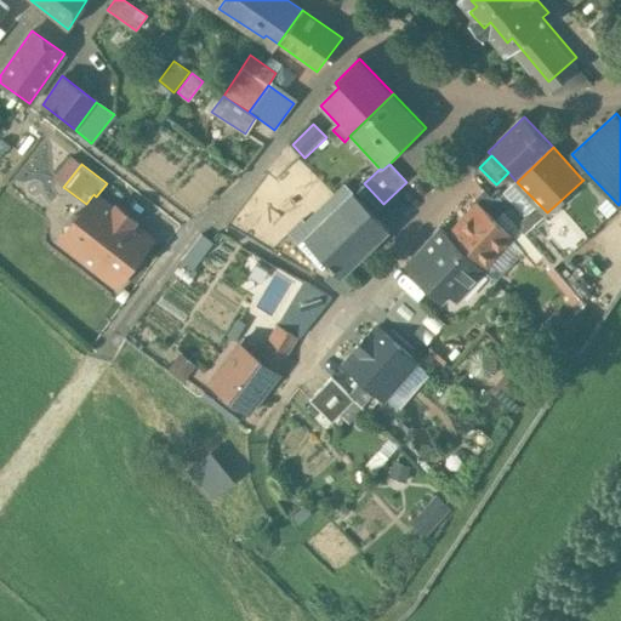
[(619,205),(588,174),(582,180),(584,180),(558,203),(586,234),(587,234),(619,205)]
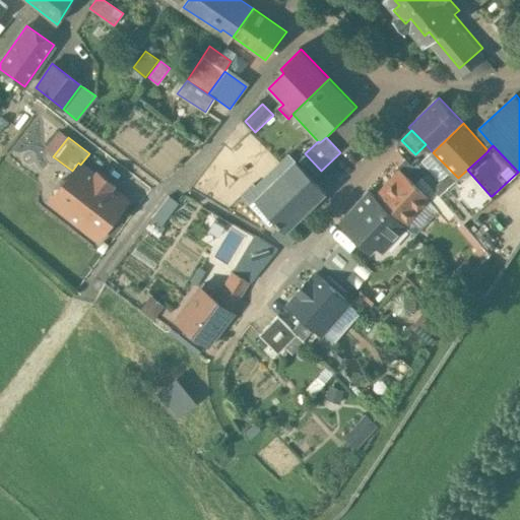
[(256,187),(253,184),(242,195),(251,205),(257,199),(256,198),(295,160),(288,155),(281,163),(256,187)]
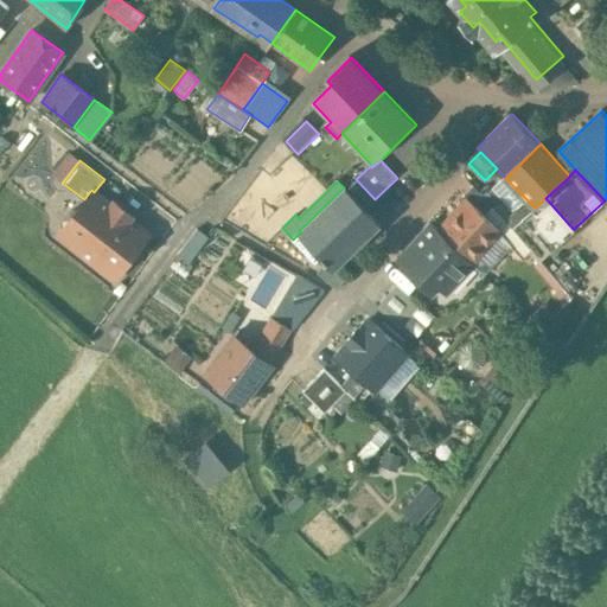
[(492,206),(472,185),(462,196),(465,198),(466,197),(484,215),(492,206)]
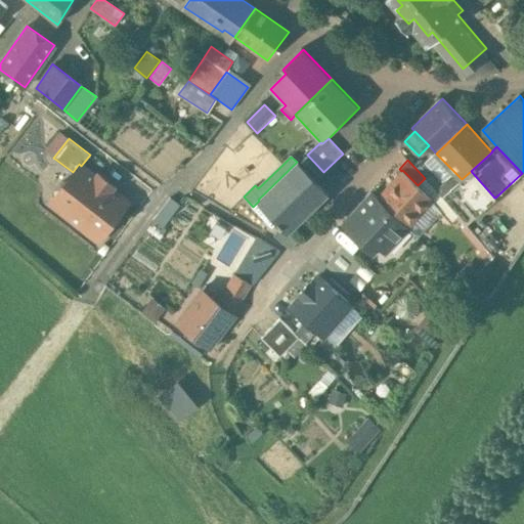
[(297,162),(258,200),(259,201),(253,207),(271,226),(275,222),(280,226),(281,225),(287,230),(326,192),(298,162),(297,162)]
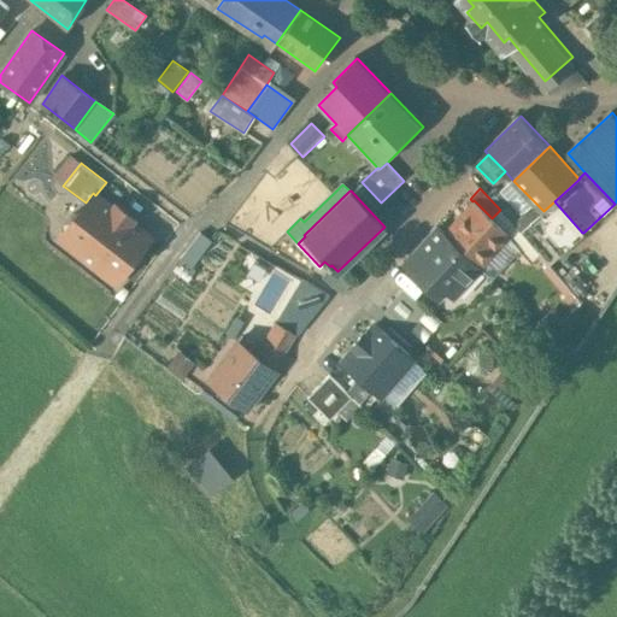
[(95,195),(93,193),(86,203),(78,213),(71,213),(64,223),(65,229),(59,238),(117,282),(151,238),(130,222),(134,218),(117,205),(113,209),(95,195)]
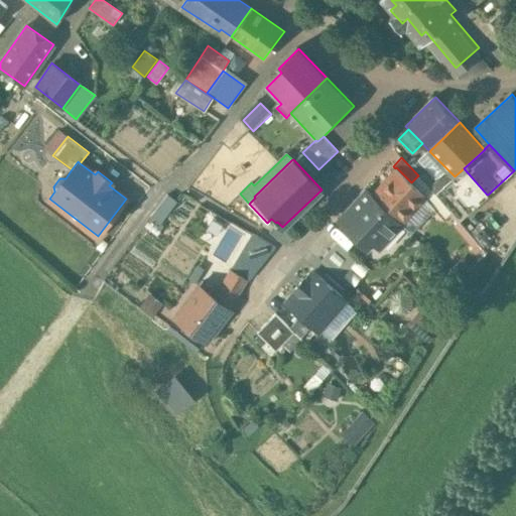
[(411,182),(396,167),(395,168),(372,194),(371,194),(401,223),(424,199),(426,197),(411,182)]
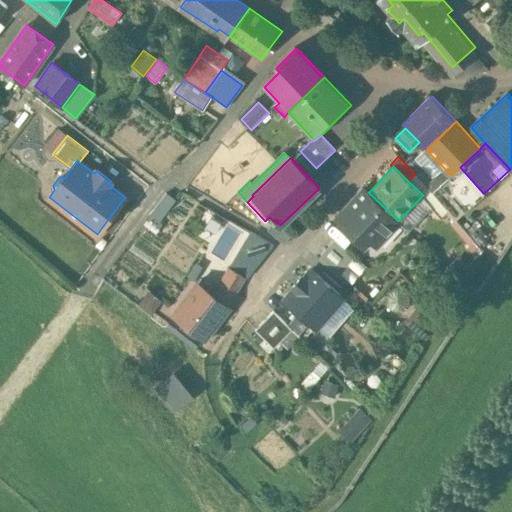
[(451,175),(432,192),(455,219),(485,194),(484,193),(483,193),(460,167),(451,175)]
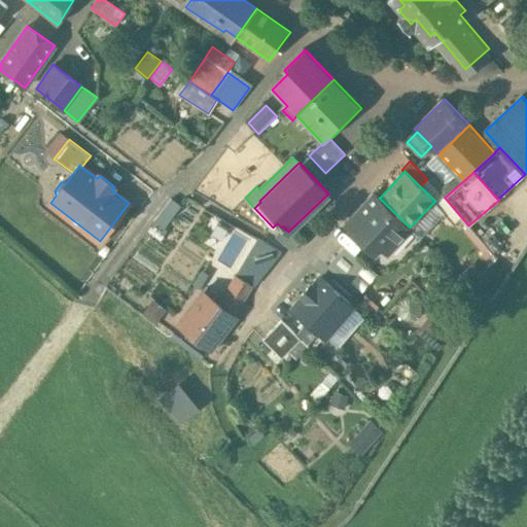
[(445,199),(427,179),(420,186),(435,201),(433,203),(453,224),(461,217),(445,199)]
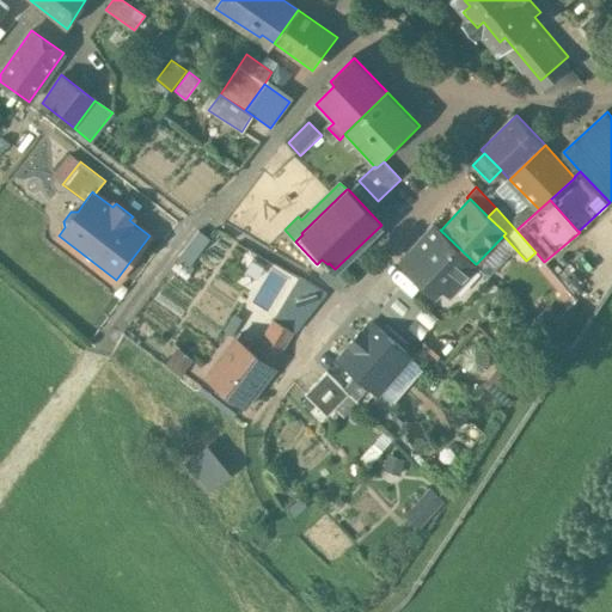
[(435,225),(401,262),(428,286),(435,277),(450,292),(476,264),(440,230),(441,230),(435,225)]
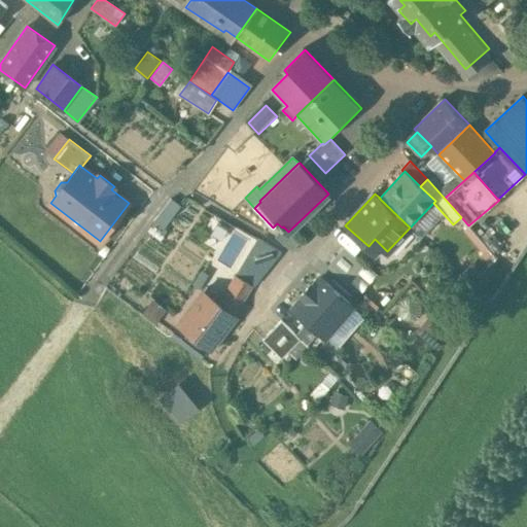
[(171,199),(159,214),(153,220),(164,227),(180,206),(171,199)]
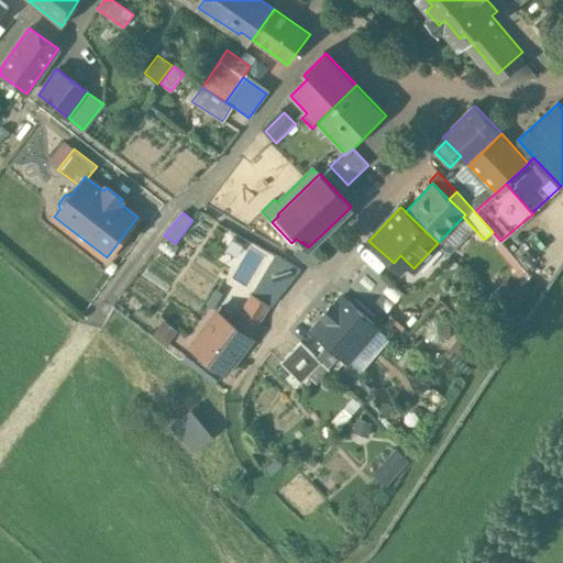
[(308,247),(302,242),(301,243),(294,252),(312,267),(320,258),(308,247)]
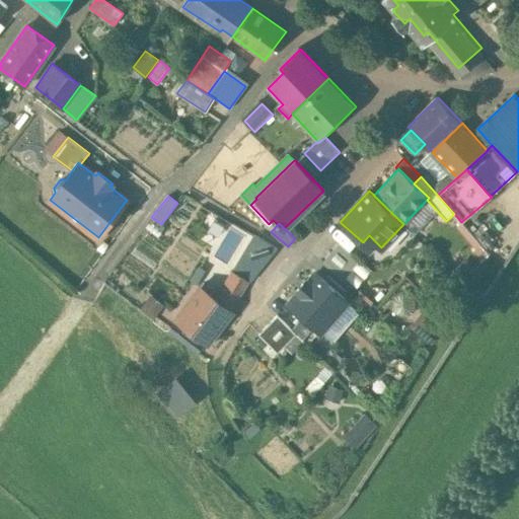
[(253,234),(232,270),(248,280),(250,281),(277,247),(253,234)]
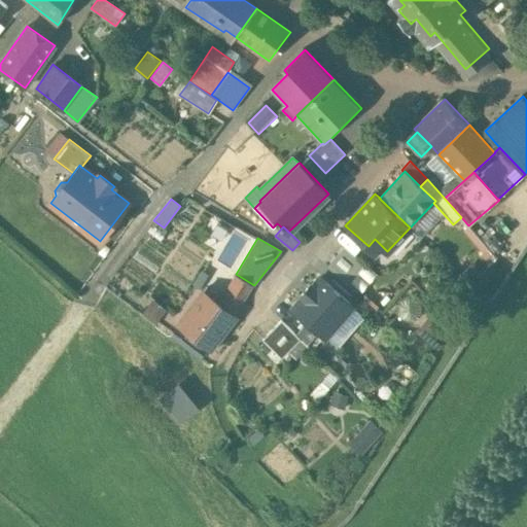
[(365,261),(345,245),(327,266),(347,283),(365,261)]
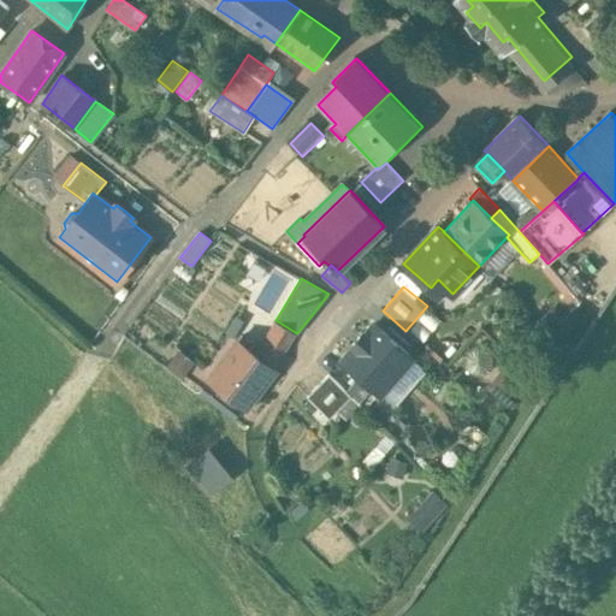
[(569,289),(561,296),(573,309),(580,302),(569,289)]
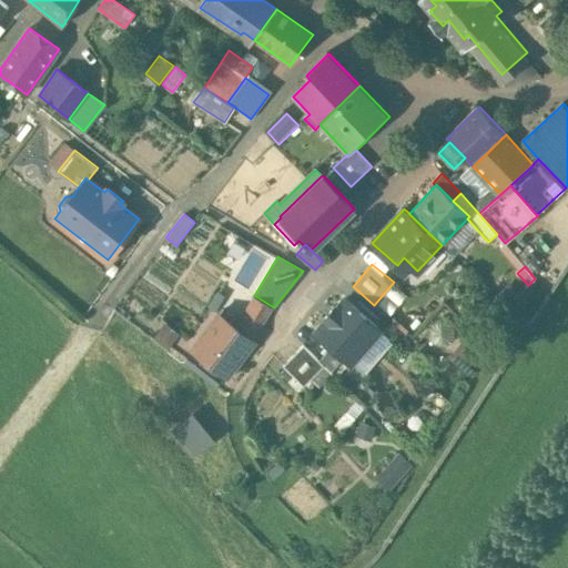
[(272,306),(254,295),(244,313),(262,323),(272,306)]
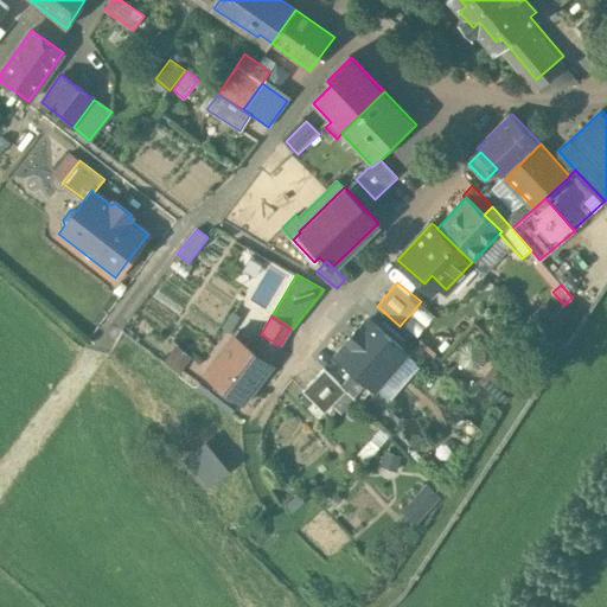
[(334,353),(374,387),(406,350),(366,315),(334,353)]
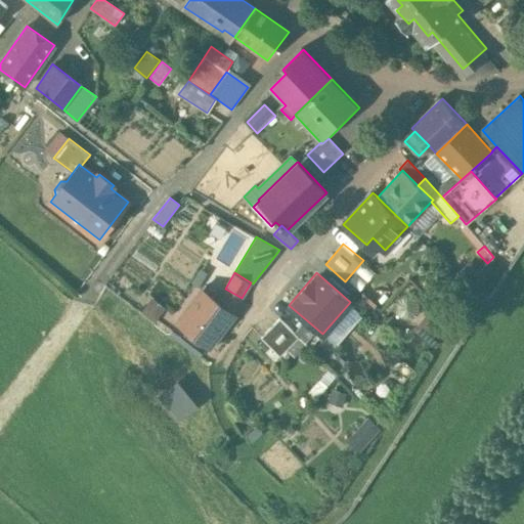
[(206,285),(202,289),(185,311),(182,312),(178,317),(179,323),(184,326),(187,328),(209,344),(232,313),(218,301),(220,296),(206,285)]
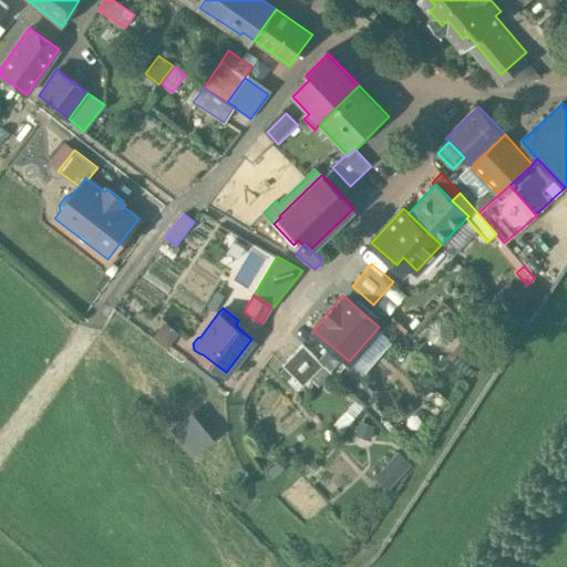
[(261,322),(244,312),(238,320),(236,326),(251,339),(253,339),(261,322)]
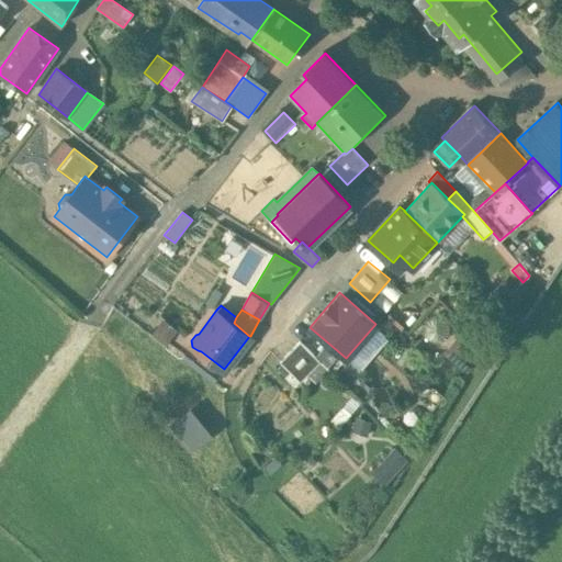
[(161,316),(153,330),(168,339),(177,325),(161,316)]
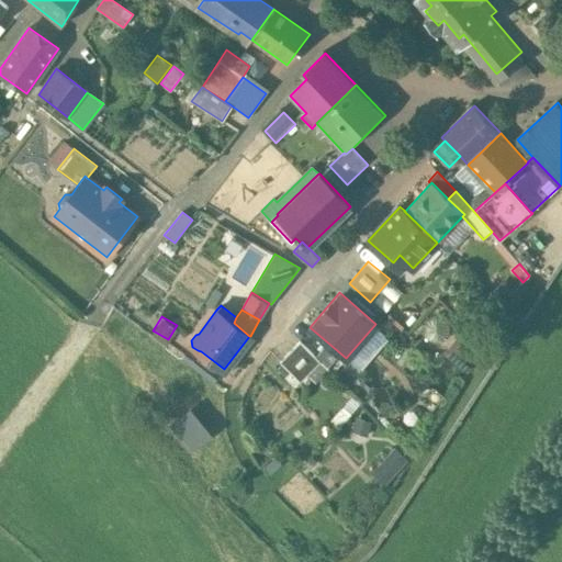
[(301,340),(280,360),(301,380),(321,360),(301,340)]
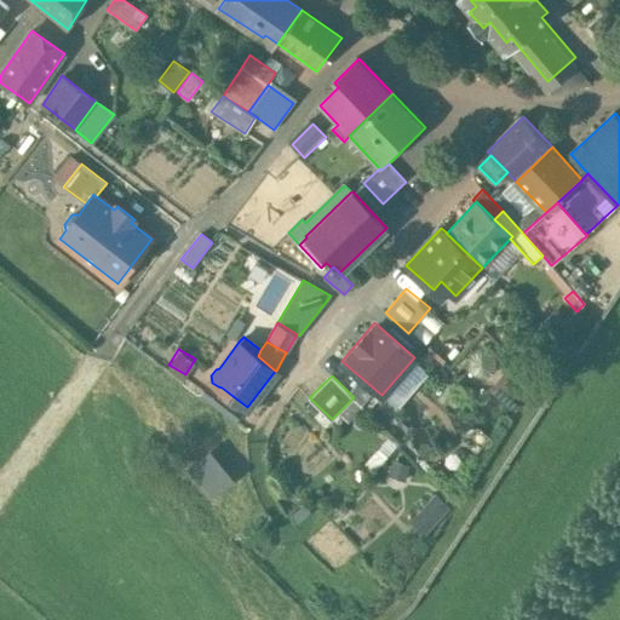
[(210,446),(188,464),(213,493),(234,475),(210,446)]
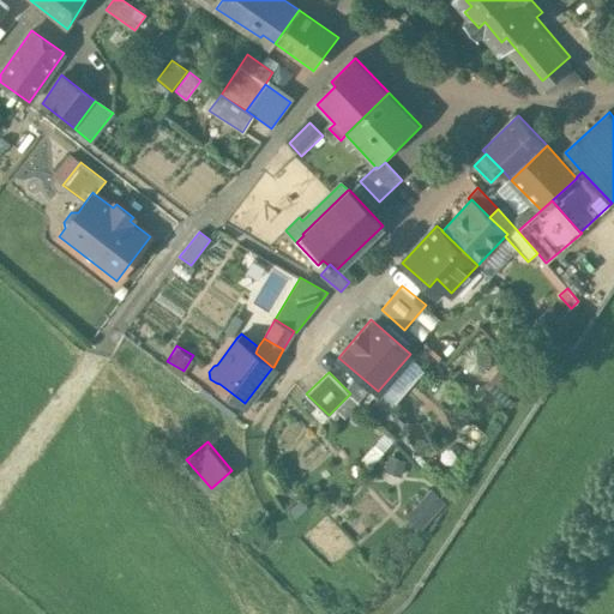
[(432,483),(404,512),(420,527),(446,498),(432,483)]
